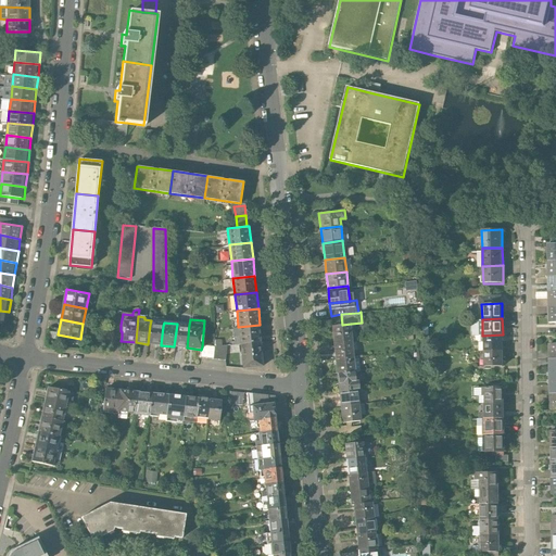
[(121,331),(121,325),(110,324),(109,337),(122,338),(122,331),(121,331)]
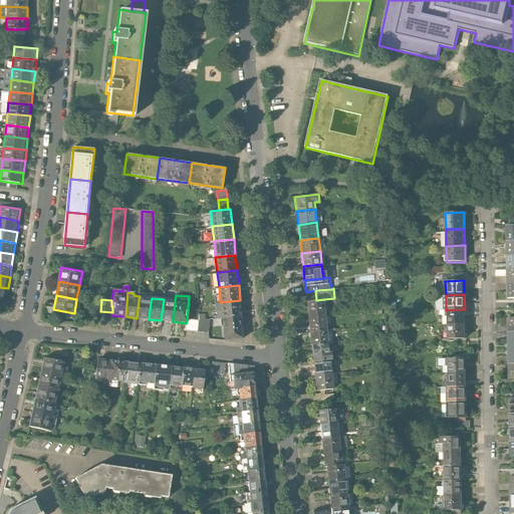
[(161,320),(173,321),(175,300),(164,299),(161,320)]
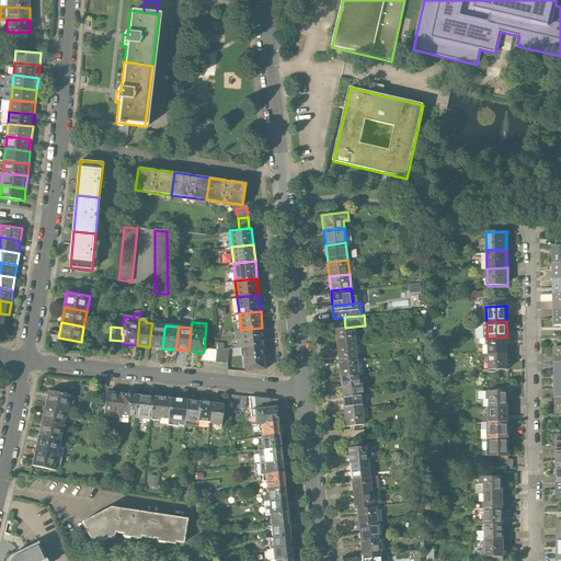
[(333,329),(335,345),(356,343),(354,327),(345,328),(333,329)]
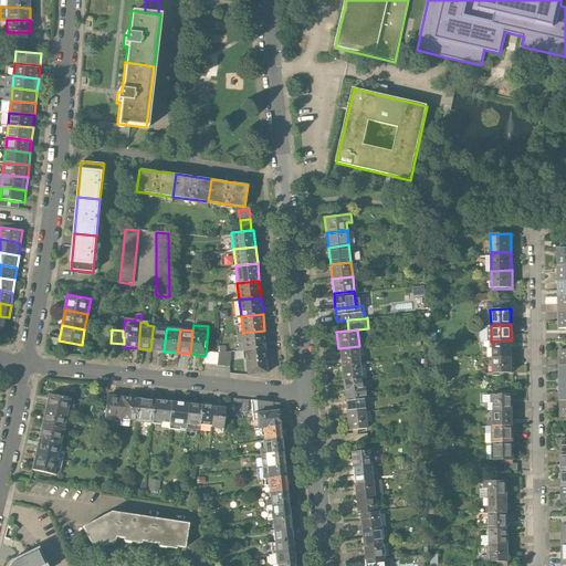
[(150,350),(164,352),(166,332),(153,331),(150,350)]
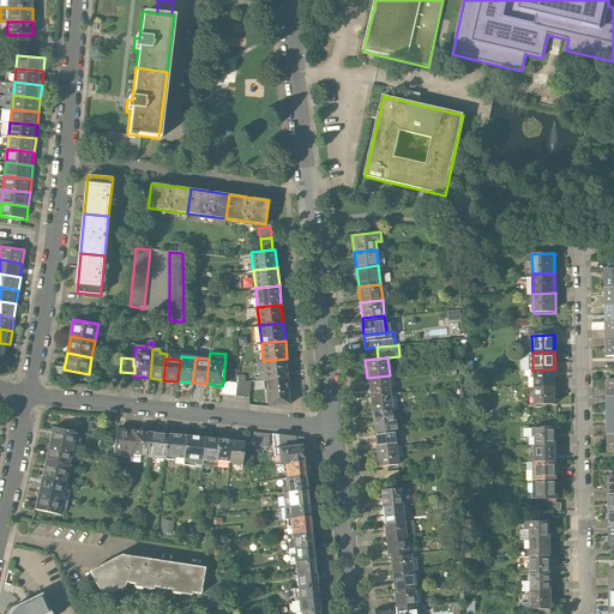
[(289,377),(287,359),(263,361),(265,380),(289,377)]
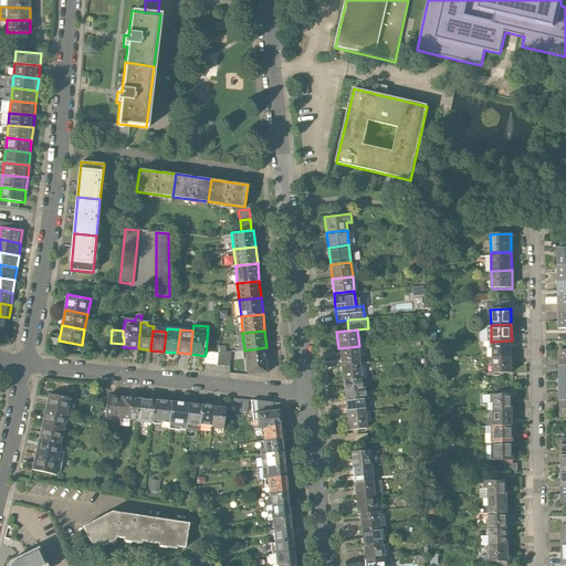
[(491,342),(492,357),(512,357),(512,341),(491,342)]
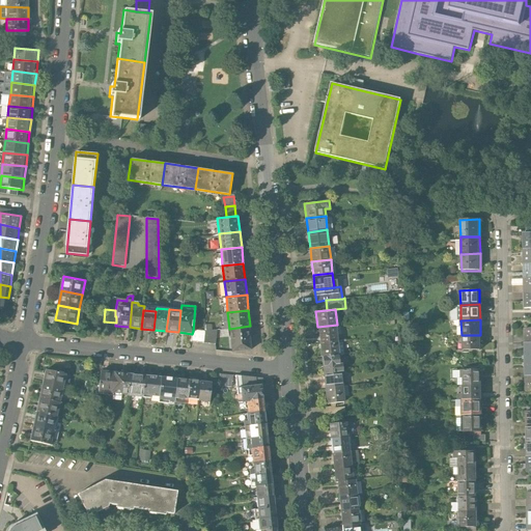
[(317,327),(319,342),(339,340),(337,325),(317,327)]
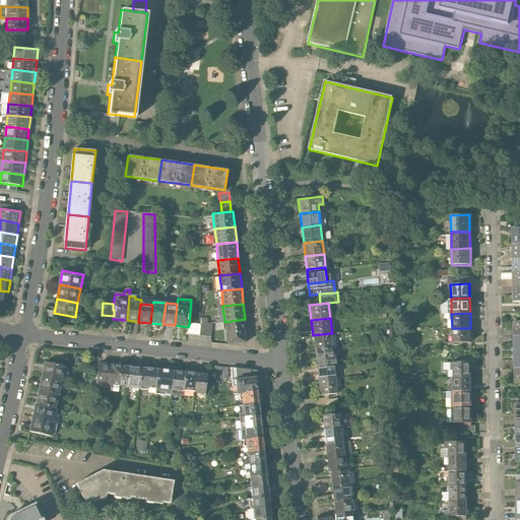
[(188,327),(187,335),(210,337),(212,324),(208,324),(208,319),(201,319),(201,325),(200,325),(189,324),(188,327)]
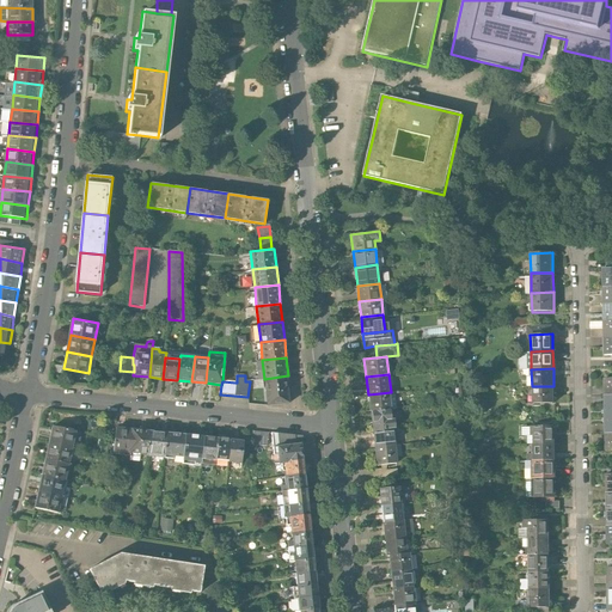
[(292,403),(288,375),(264,379),(267,405),(292,403)]
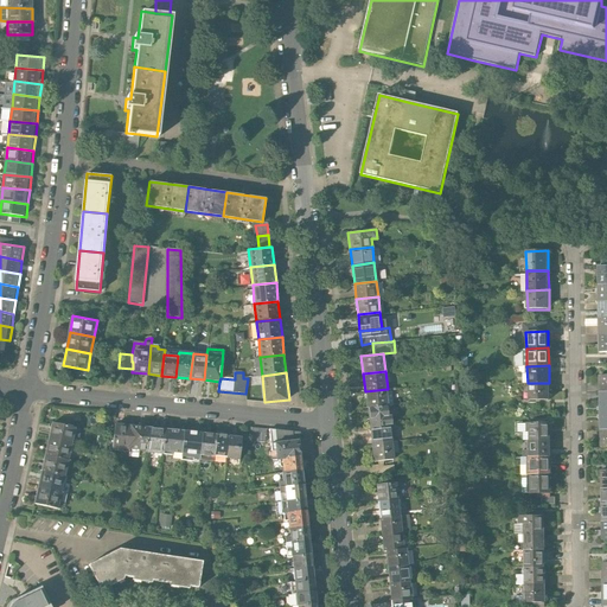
[(528,383),(528,401),(550,400),(549,383),(528,383)]
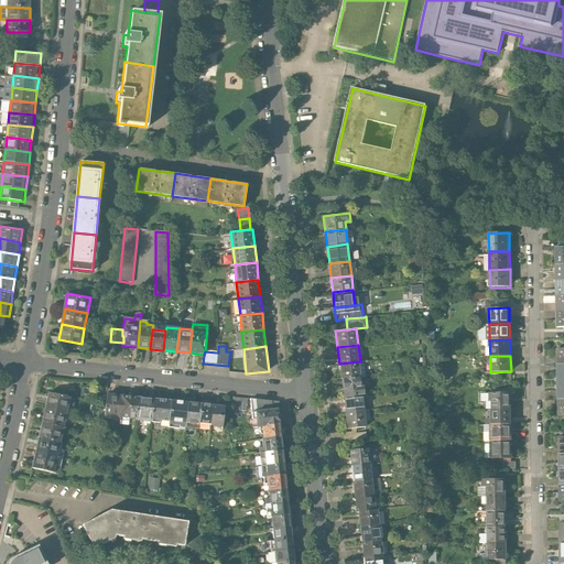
[(339,364),(342,380),(362,378),(360,361),(339,364)]
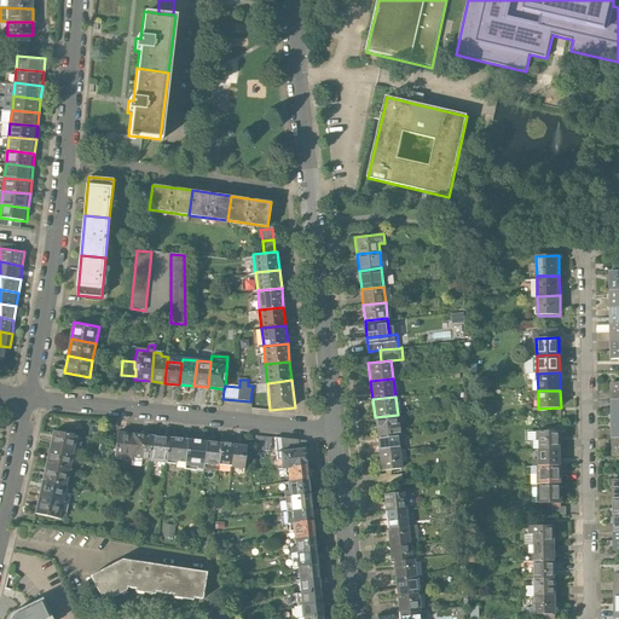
[(375,417),(376,435),(399,433),(398,415),(375,417)]
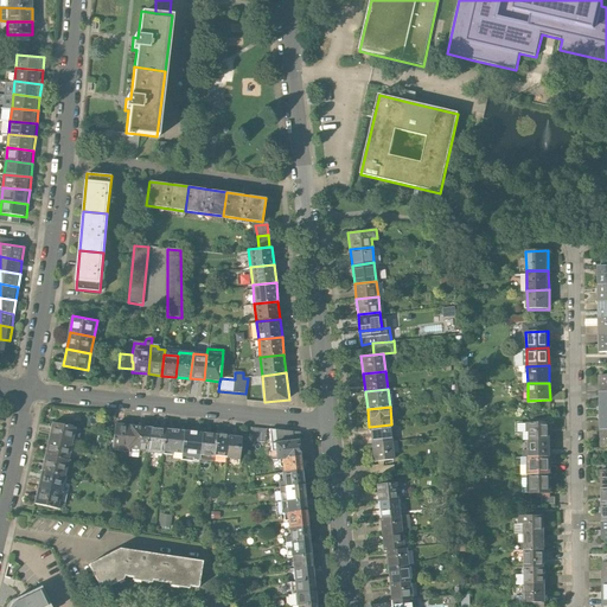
[(528,422),(529,440),(550,439),(550,421),(528,422)]
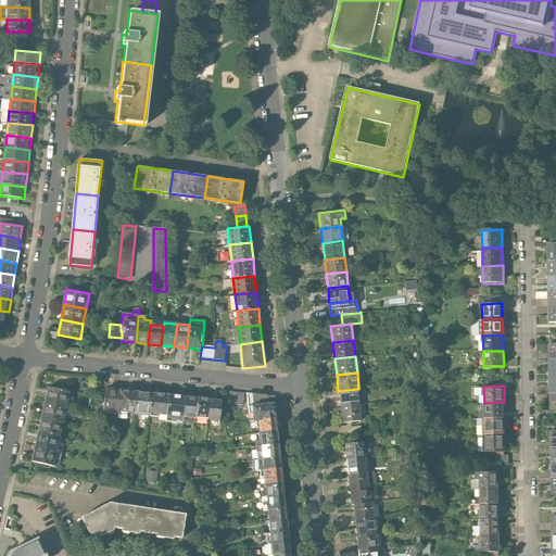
[(65,407),(68,392),(46,387),(42,402),(65,407)]
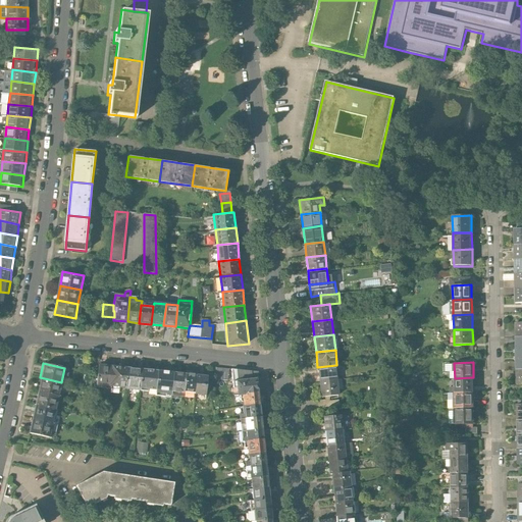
[(95,386),(109,388),(111,366),(97,365),(95,386)]
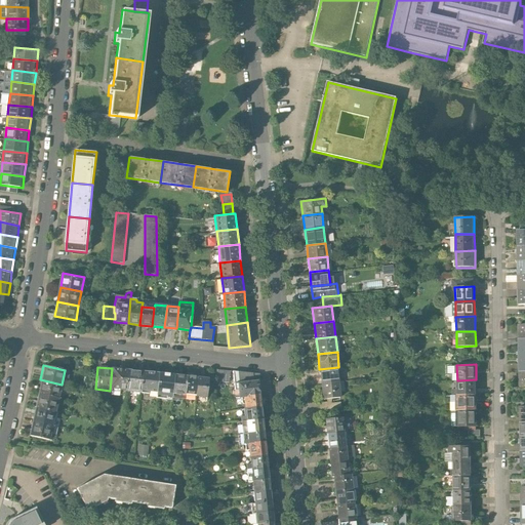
[(319,369),(321,385),(340,382),(338,367),(319,369)]
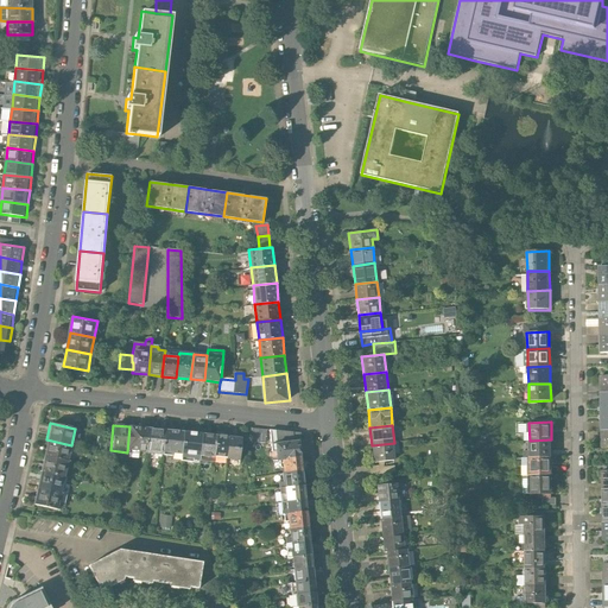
[(127,453),(144,454),(146,428),(130,426),(127,453)]
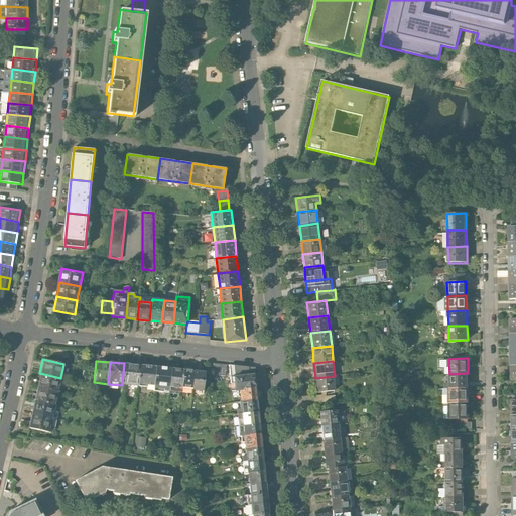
[(122,385),(135,386),(137,365),(124,363),(122,385)]
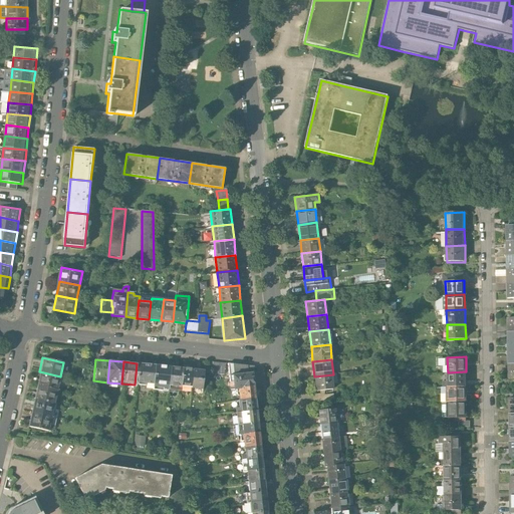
[(224,375),(225,363),(207,361),(206,373),(224,375)]
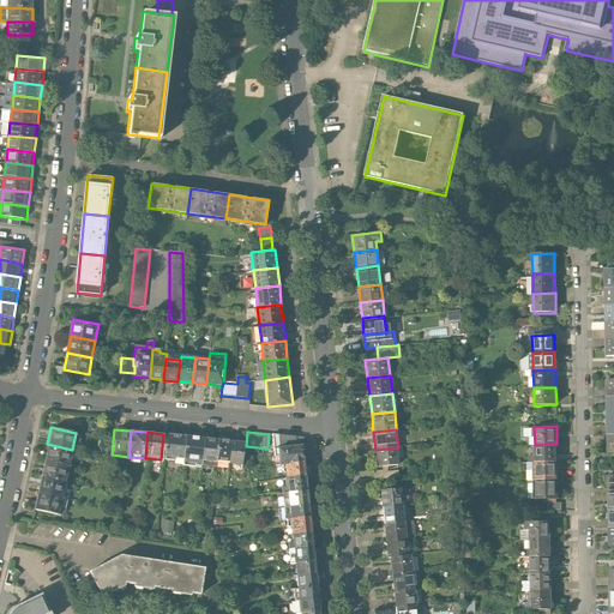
[(161,459),(178,462),(180,435),(163,434),(161,459)]
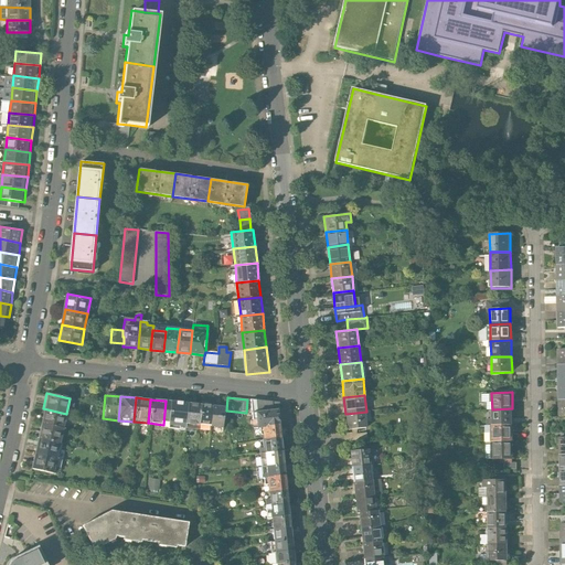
[(279,412),(278,403),(251,400),(253,429),(259,428),(279,426),(277,412),(279,412)]
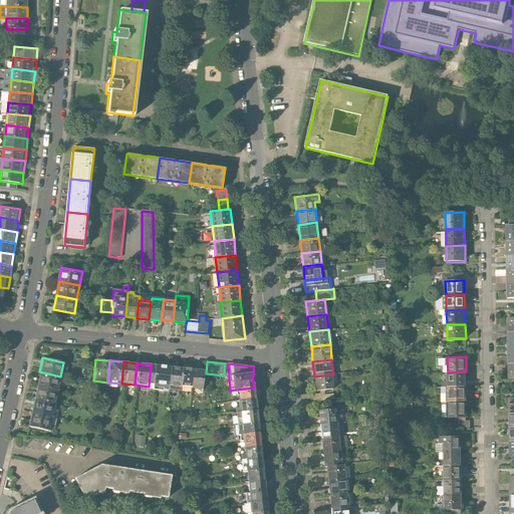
[(149,387),(163,388),(165,365),(151,364),(149,387)]
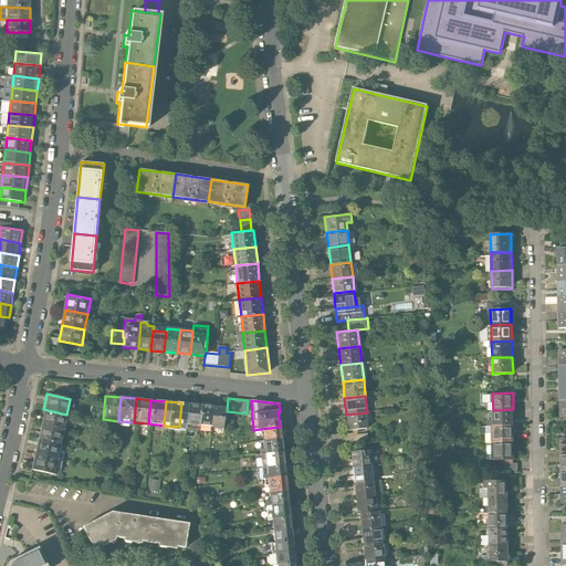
[(179,427),(194,429),(197,405),(181,402),(179,427)]
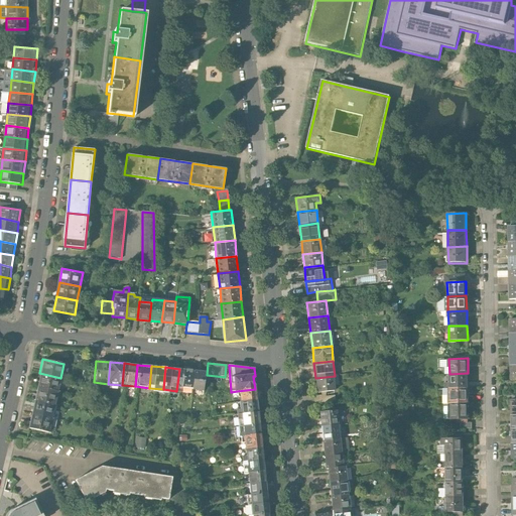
[(176,391),(190,392),(192,370),(179,369),(176,391)]
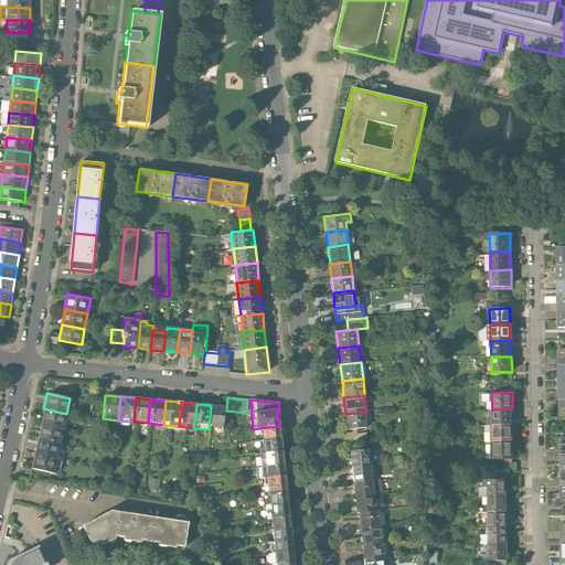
[(209,429),(224,430),(226,406),(211,405),(209,429)]
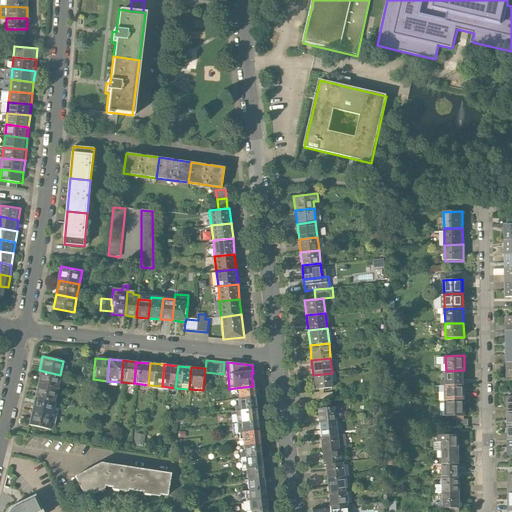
[(57,389),(60,375),(39,370),(36,384),(57,389)]
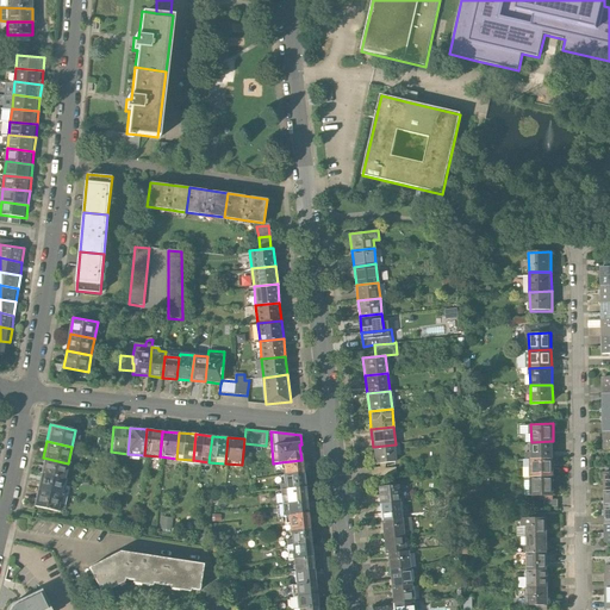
[(531,442),(531,460),(554,459),(553,441),(531,442)]
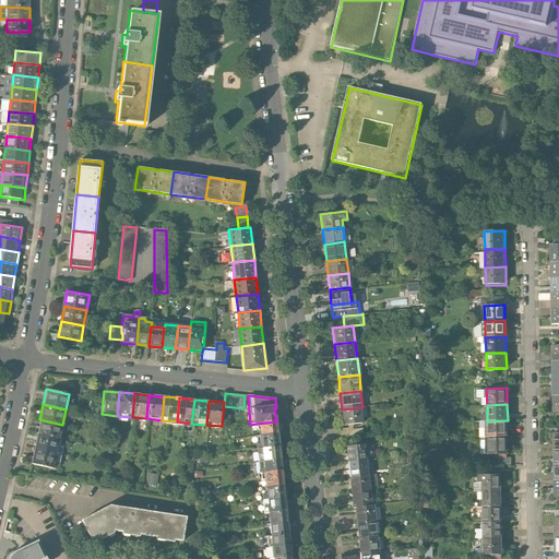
[(342,409),(344,426),(365,424),(363,407),(342,409)]
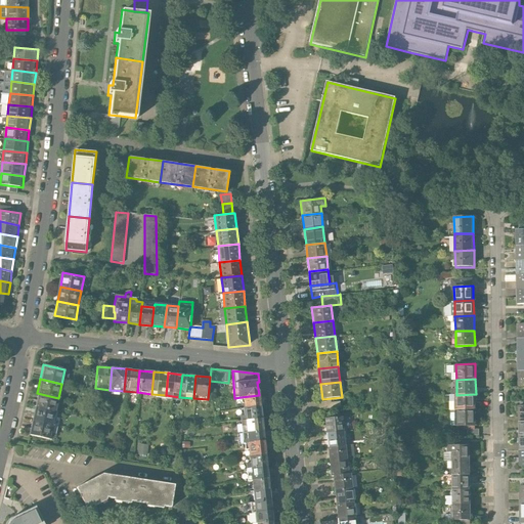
[(55,412),(58,398),(37,393),(34,407),(55,412)]
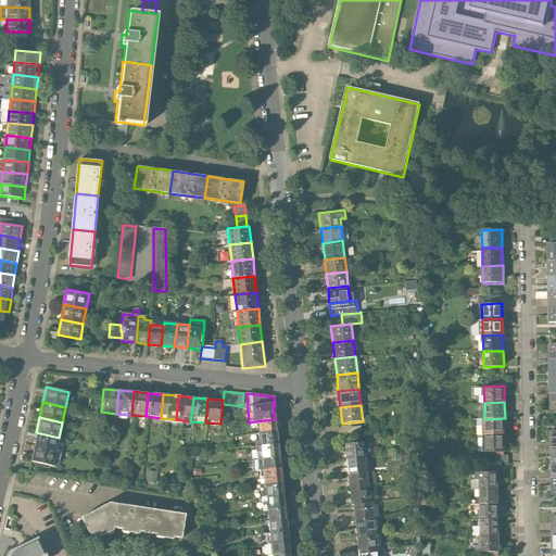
[(484,419),(485,436),(505,434),(505,418),(484,419)]
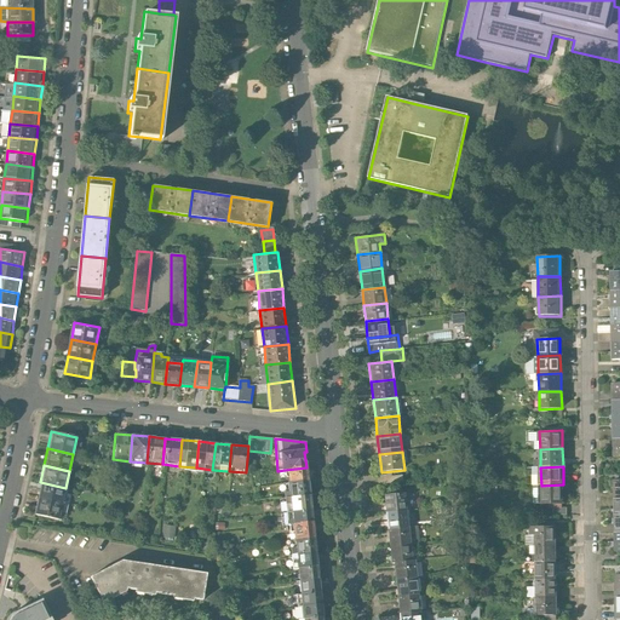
[(306,474),(306,468),(285,470),(286,476),(288,476),(290,484),(309,482),(309,474),(306,474)]
